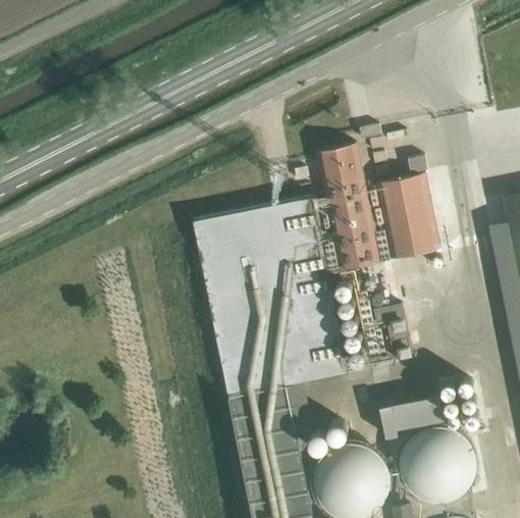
[(358,158),(382,157),(381,125),(357,127),(358,158)]
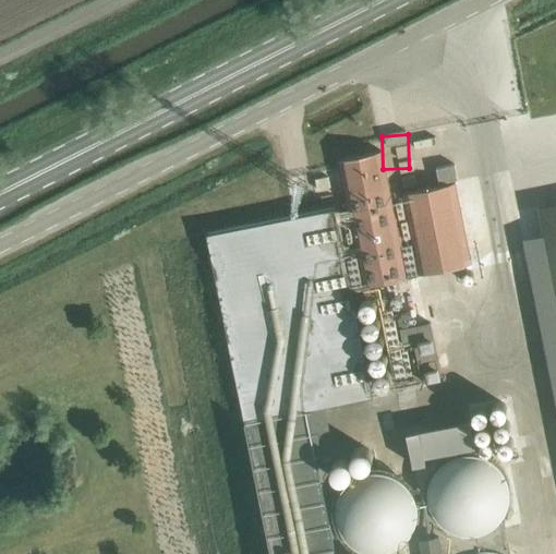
[(363,289),(405,280),(379,155),(337,164),(363,289)]
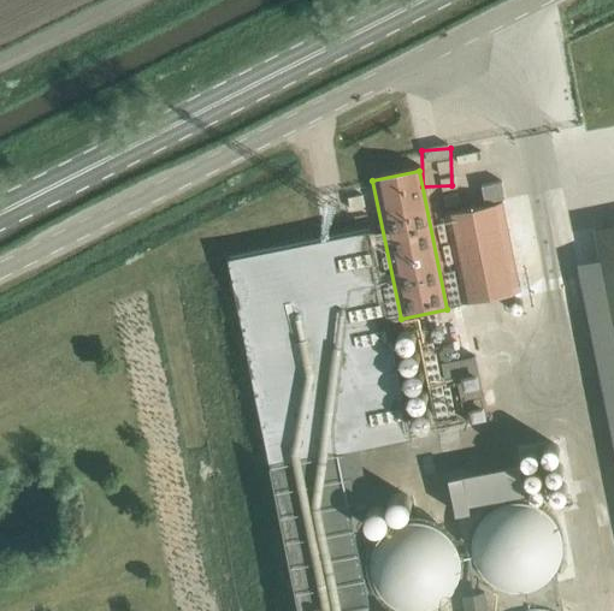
[(446,218),(461,306),(519,295),(502,206),(446,218)]
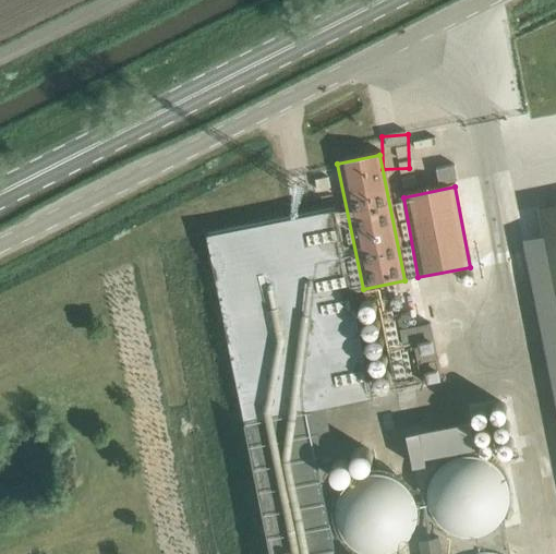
[(555,209),(541,213),(555,291),(555,209)]
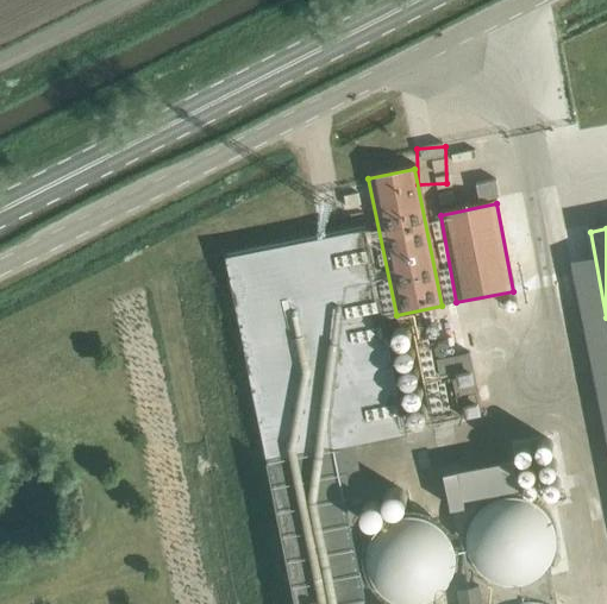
[(364,231),(224,259),(266,465),(405,436),(364,231)]
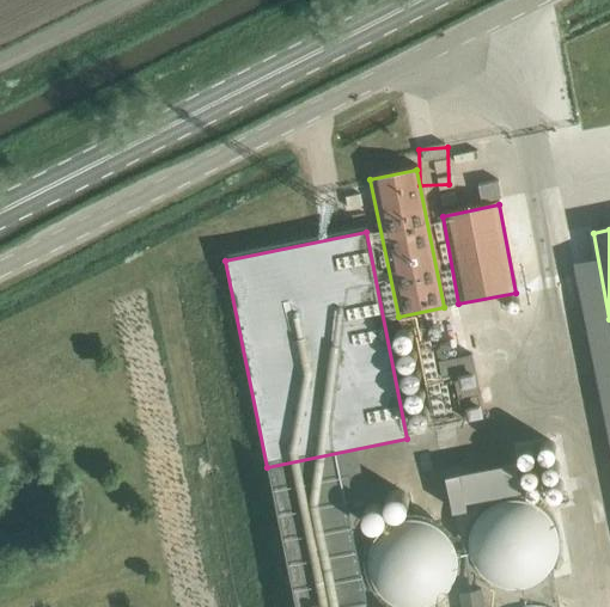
[(453,326),(418,333),(434,424),(461,420),(456,391),(474,387),(471,373),(463,375),(453,326)]
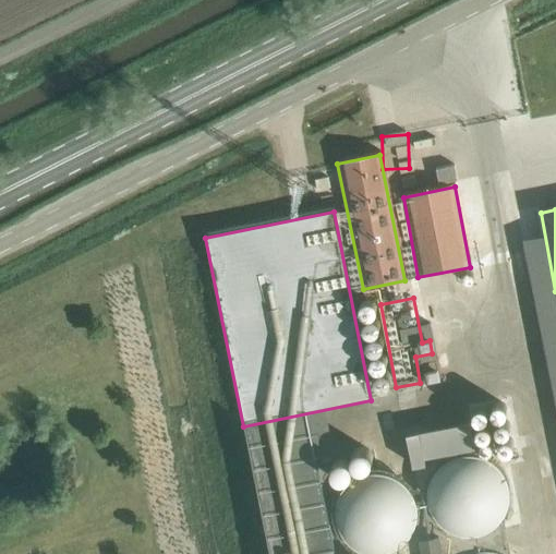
[(360,447),(359,447),(357,448),(354,449),(353,450),(352,452),(351,453),(351,454),(350,456),(350,457),(350,459),(351,461),(351,462),(352,465),(354,466),(355,467),(357,468),(359,469),(361,469),(363,468),(365,468),(367,466),(370,465),(371,464),(371,461),(372,460),(372,458),(372,457),(372,456),(371,455),(371,453),(370,452),(369,450),(367,449),(366,449),(366,448),(364,448),(363,447),(362,447),(360,447)]
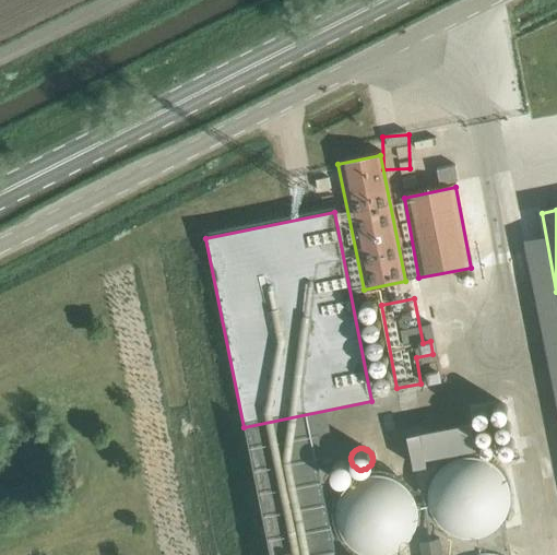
[(476,456),(466,455),(455,458),(446,463),(440,469),(434,481),(431,489),(431,500),(433,508),(435,514),(439,520),(443,526),(448,529),(454,532),(461,535),(469,536),(476,536),(482,535),(488,532),(495,529),(500,524),(504,520),(508,512),(511,506),(512,494),(511,488),(510,483),(507,476),(504,471),(498,464),(492,460),(484,457),(476,456)]
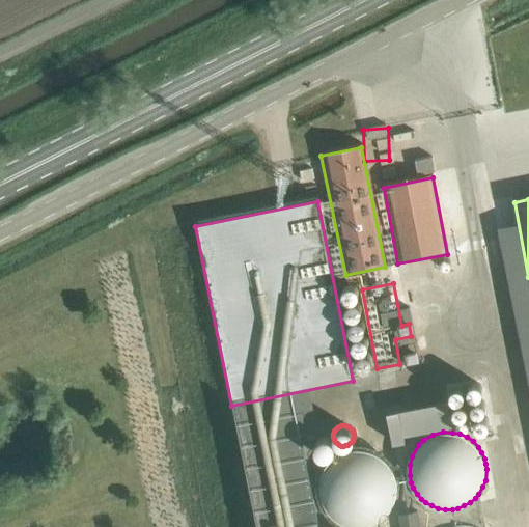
[(325,436),(323,437),(321,437),(319,438),(318,438),(317,439),(317,440),(316,441),(315,442),(315,443),(315,445),(315,446),(315,448),(315,449),(316,450),(317,451),(318,452),(318,453),(321,454),(322,454),(324,455),(326,455),(327,454),(328,454),(329,453),(330,453),(331,452),(332,451),(332,450),(333,448),(334,447),(334,445),(334,443),(333,442),(332,440),(331,439),(330,438),(329,437),(327,437),(325,436)]
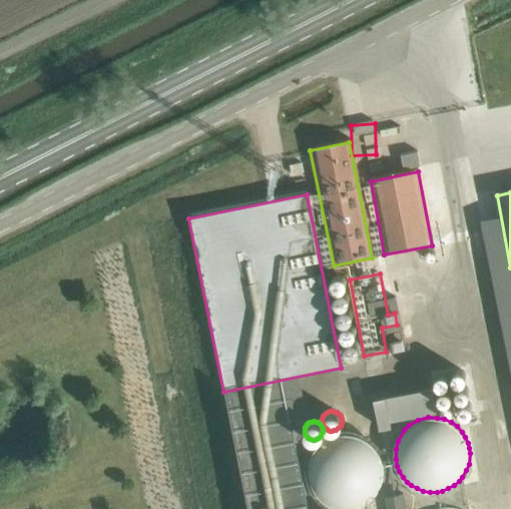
[(349,434),(338,436),(332,438),(328,440),(326,441),(319,446),(315,451),(314,452),(314,453),(312,457),(310,466),(309,475),(311,484),(314,490),(318,496),(323,501),(328,504),(335,507),(341,508),(356,508),(365,504),(370,500),(377,493),(380,487),(383,477),(383,465),(379,454),(375,448),(368,441),(359,437),(349,434)]
